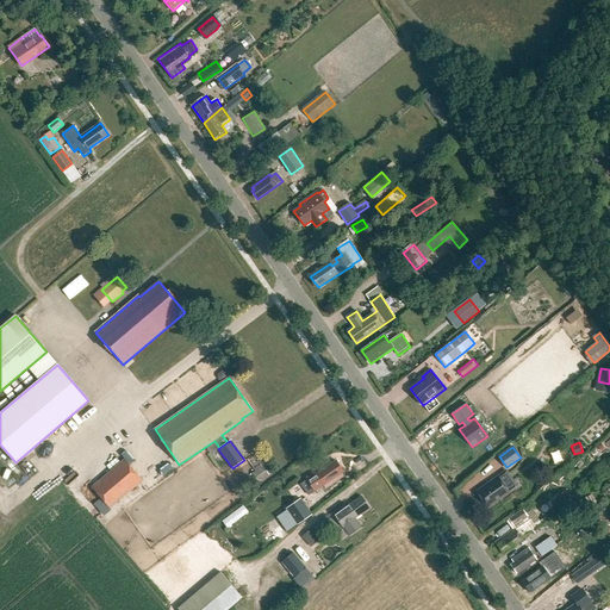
[(570,455),(567,447),(556,450),(559,459),(570,455)]
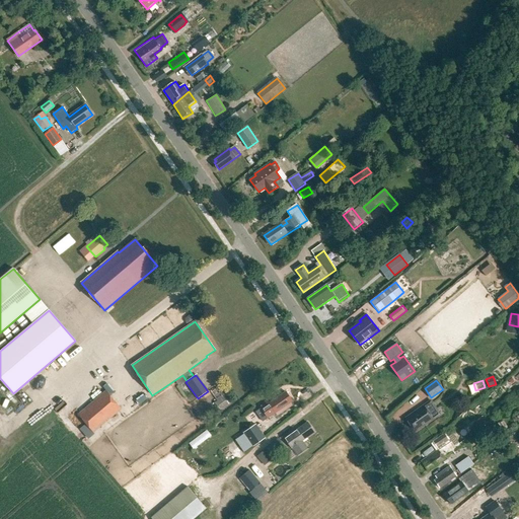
[(269,417),(277,412),(278,414),(281,412),(279,411),(294,399),(287,389),(270,401),(269,399),(261,404),(269,417)]
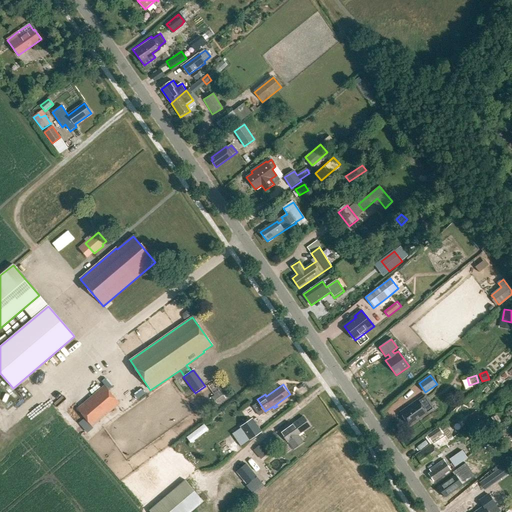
[(218,390),(219,392),(212,396),(218,404),(230,395),(223,385),(219,387),(220,389),(218,390)]
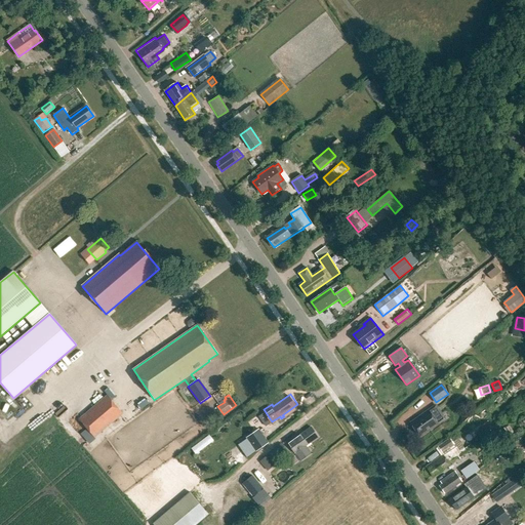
[(123,413),(108,396),(79,419),(94,438),(123,413)]
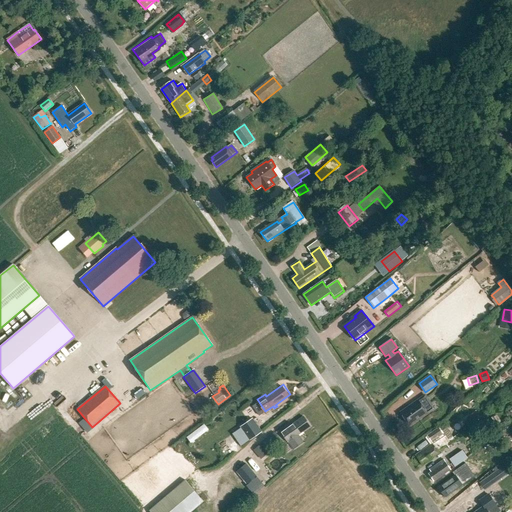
[(69,410),(74,407),(67,397),(63,399),(69,410)]
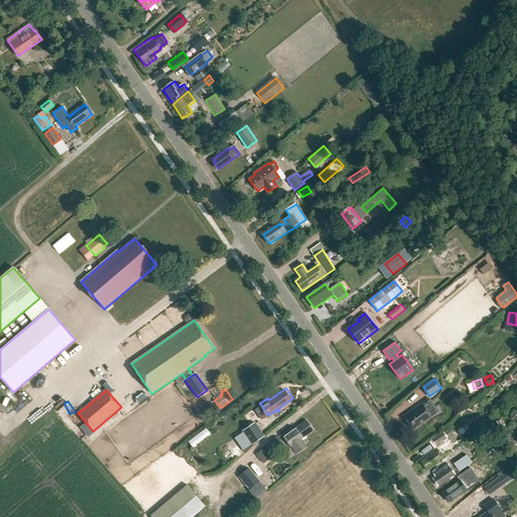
[(404,417),(414,430),(431,418),(422,405),(404,417)]
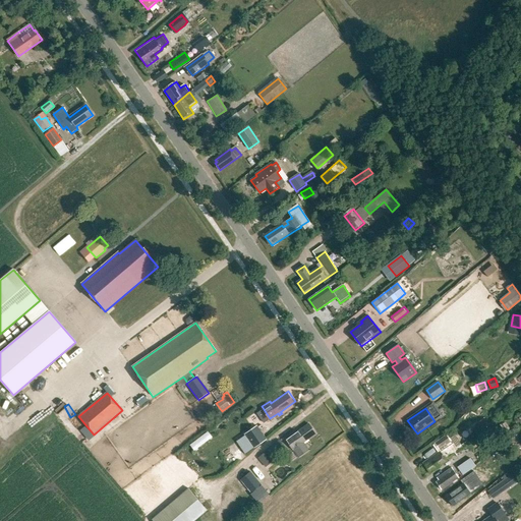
[(487,423),(482,417),(476,421),(481,428),(487,423)]
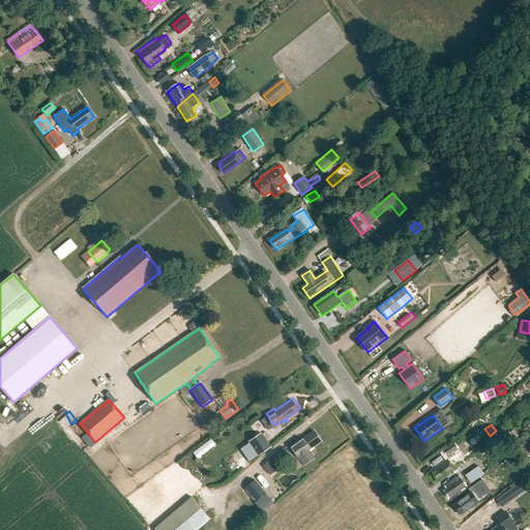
[(511,432),(507,435),(511,440),(514,437),(516,439),(519,437),(513,430),(511,432)]
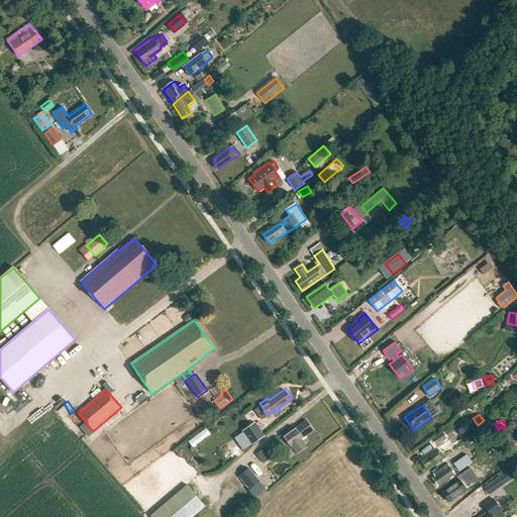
[(313,430),(306,421),(283,437),(290,446),(291,446),(296,453),(306,446),(301,439),(313,430)]
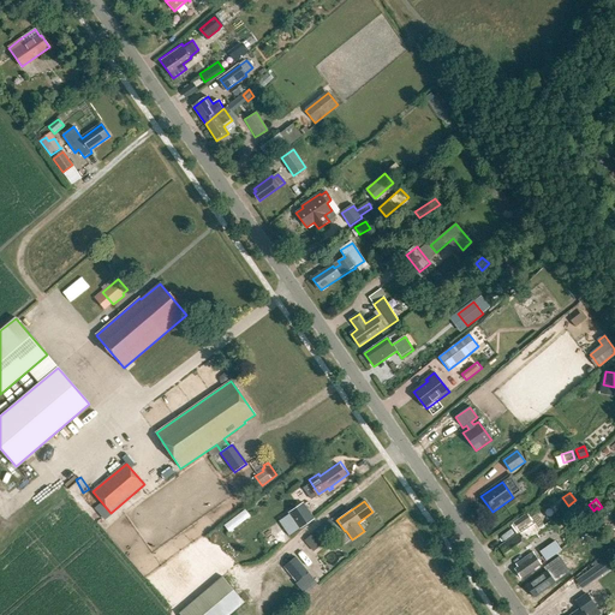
[(303,503),(290,513),(300,529),(314,519),(303,503)]
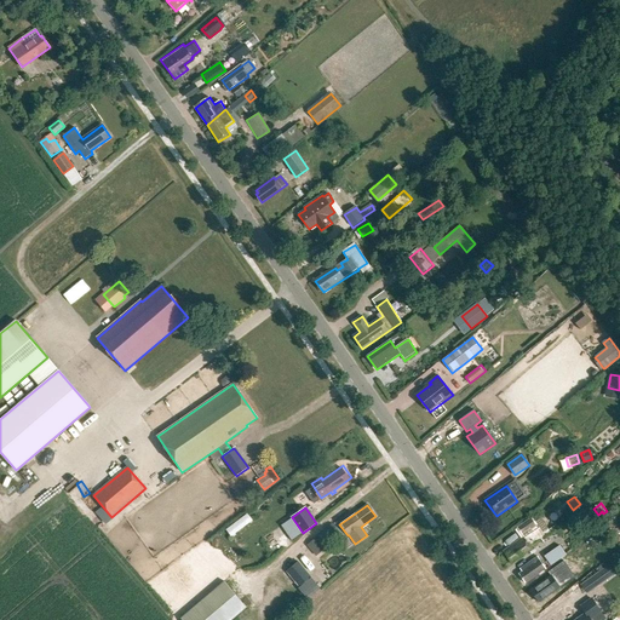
[(583,509),(569,520),(574,526),(587,515),(583,509)]
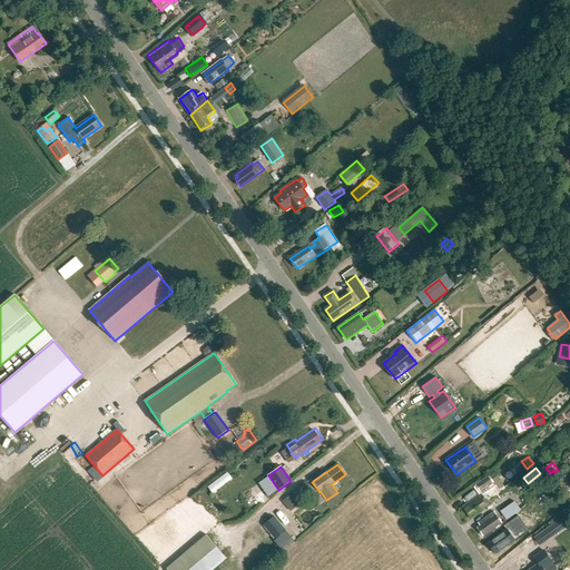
[(462,505),(471,517),(490,503),(489,500),(507,488),(498,474),(492,478),(490,473),(477,483),(482,491),(462,505)]
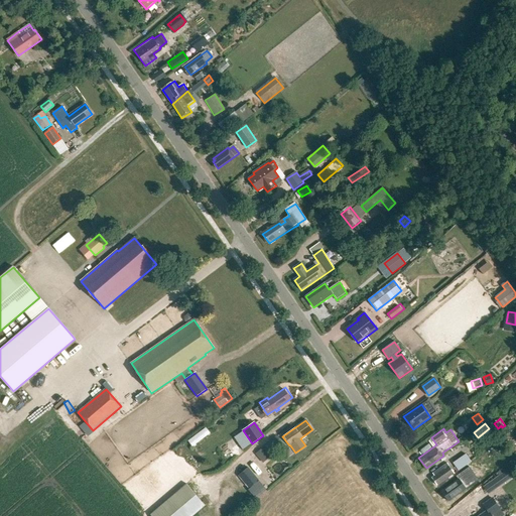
[(511,430),(503,435),(507,440),(514,435),(511,430)]
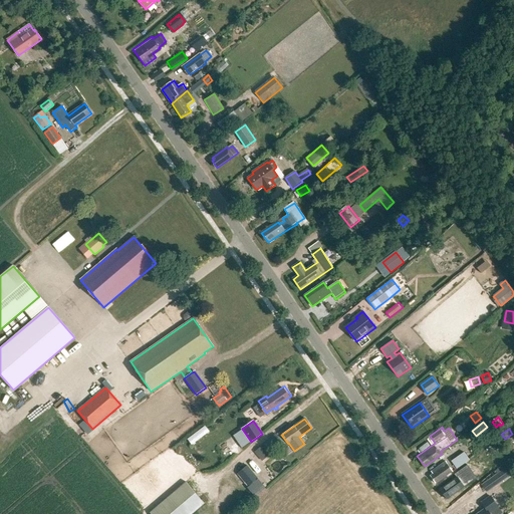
[(266,443),(270,448),(281,439),(276,434),(266,443)]
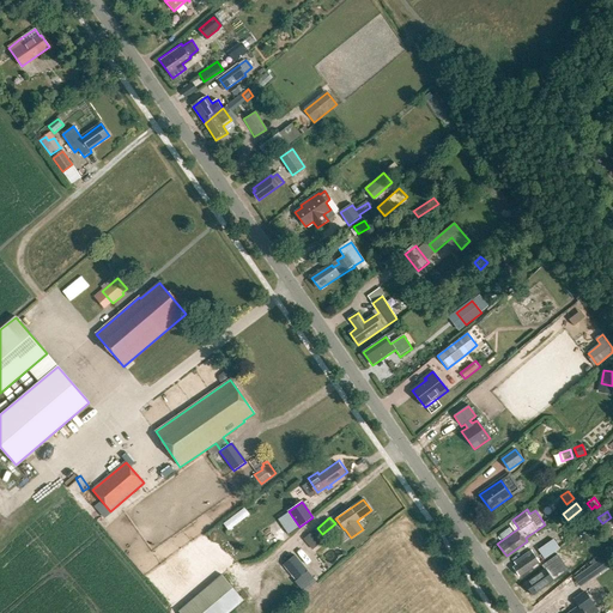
[(319,532),(309,540),(316,548),(326,540),(319,532)]
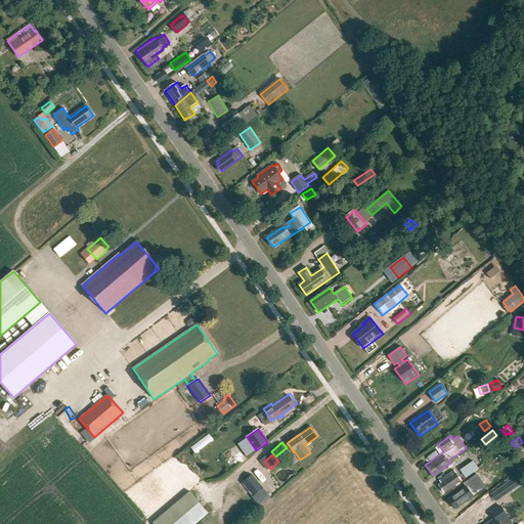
[(461,472),(467,479),(479,470),(473,463),(461,472)]
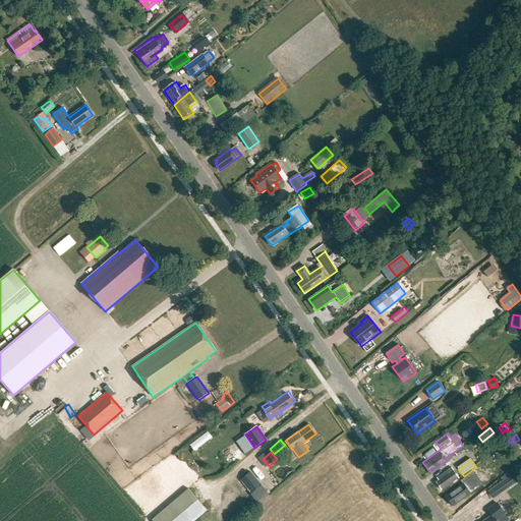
[(439,481),(437,482),(443,490),(459,479),(453,469),(438,479),(439,481)]
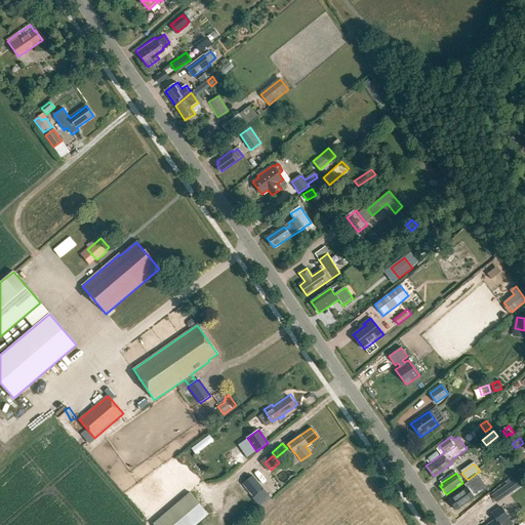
[(244,484),(254,497),(265,488),(254,475),(244,484)]
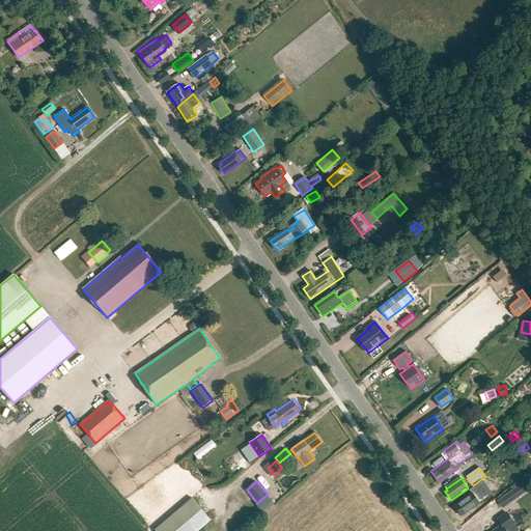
[(472,494),(453,506),(460,515),(493,494),(482,480),(469,490),(472,494)]
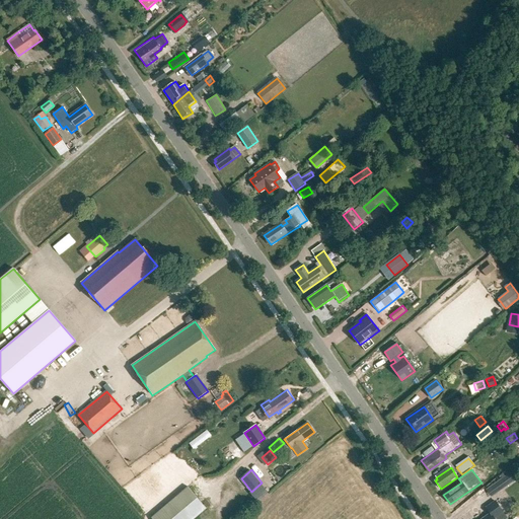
[(486,490),(491,497),(503,488),(498,480),(486,490)]
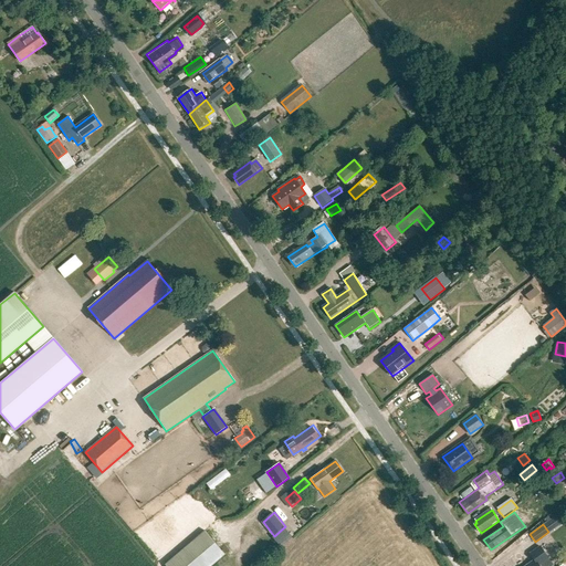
[(210,565),(224,554),(205,531),(165,565),(210,565)]
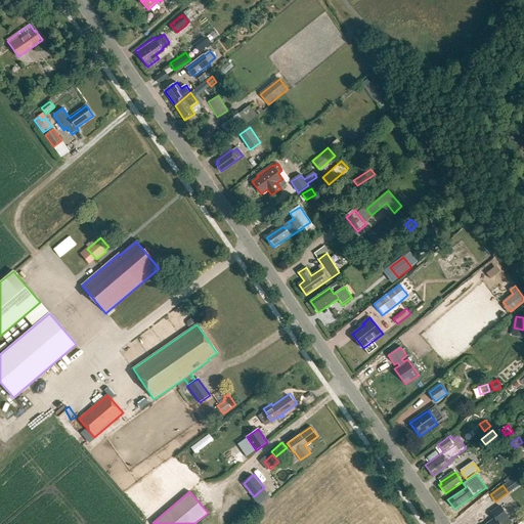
[(511,523),(512,523),(508,518),(508,517),(499,507),(490,513),(494,518),(485,523),(511,523)]
